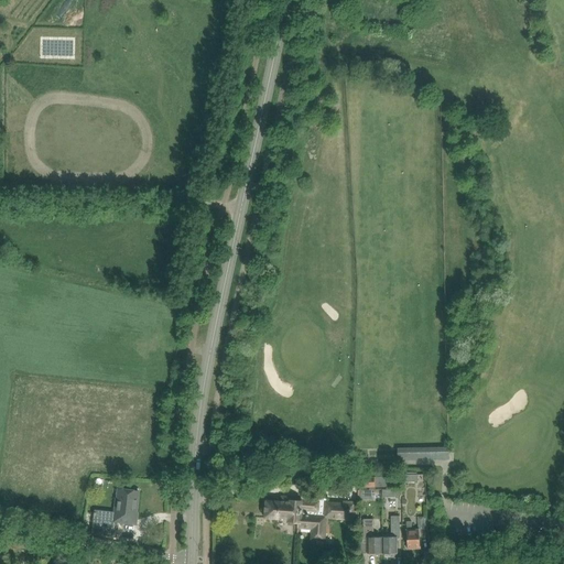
[(448,447),(435,447),(435,459),(444,459),(449,459),(448,447)]
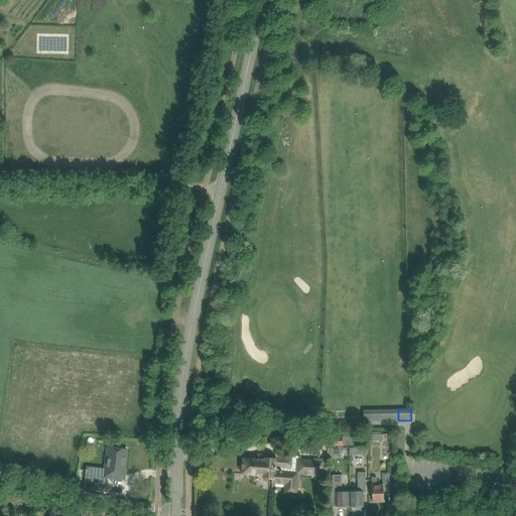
[(343,445),(343,436),(329,436),(329,445),(343,445)]
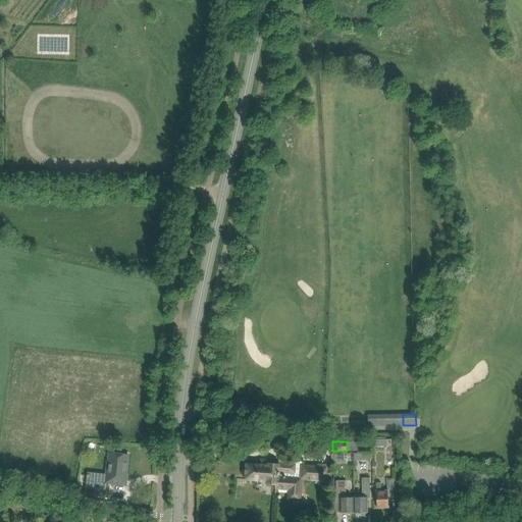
[(361,451),(361,441),(347,441),(347,451),(361,451)]
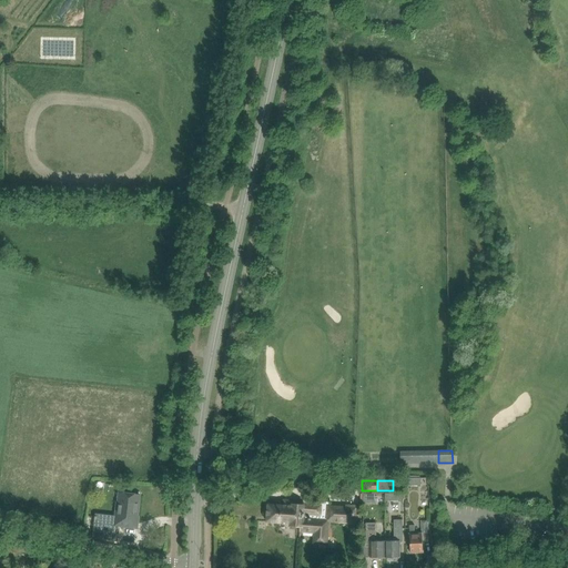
[(137,527),(140,495),(120,492),(119,501),(118,501),(115,525),(95,523),(95,521),(94,521),(93,538),(119,541),(121,526),(137,527)]
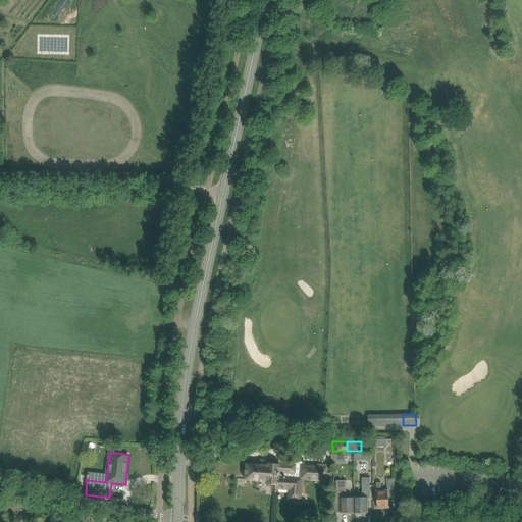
[(289,472),(290,464),(269,463),(269,461),(261,461),(261,464),(248,463),(247,462),(246,463),(247,464),(246,478),(245,478),(246,479),(247,478),(267,480),(267,483),(275,484),(275,483),(277,483),(278,477),(283,477),(283,472),(289,472)]
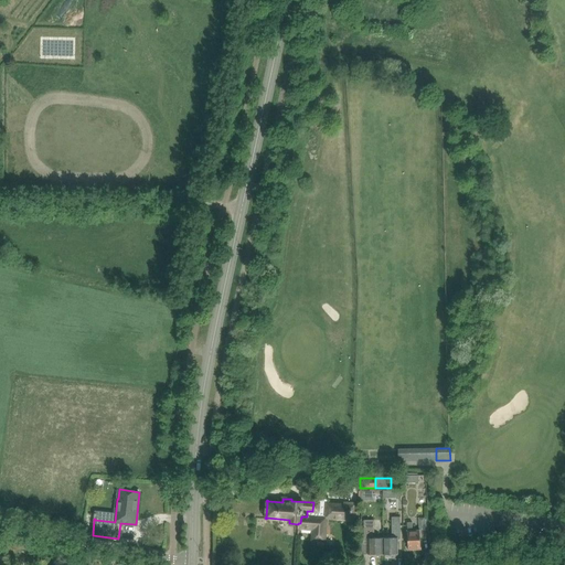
[(319,502),(313,502),(312,511),(307,511),(307,516),(301,516),(300,523),(298,523),(298,524),(299,524),(299,528),(313,530),(313,540),(324,541),(327,518),(353,520),(353,515),(354,503),(343,502),(343,504),(327,503),(328,500),(319,499),(319,502)]
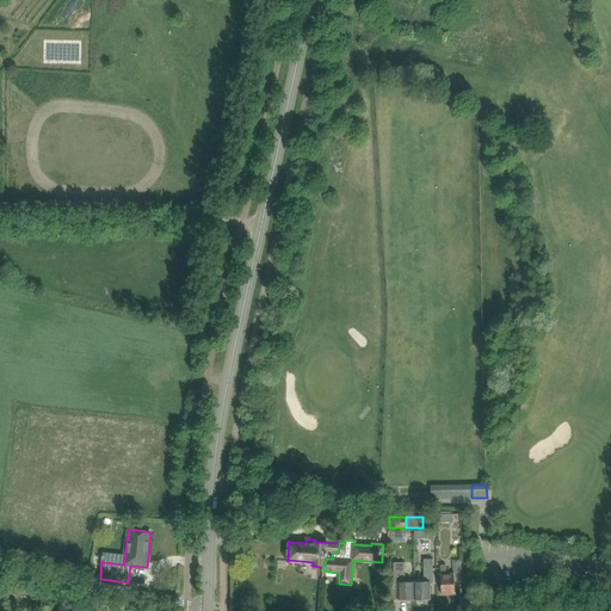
[(433,581),(433,566),(433,559),(424,559),(425,581),(414,581),(414,599),(417,599),(418,600),(421,600),(423,599),(431,599),(431,581),(433,581)]
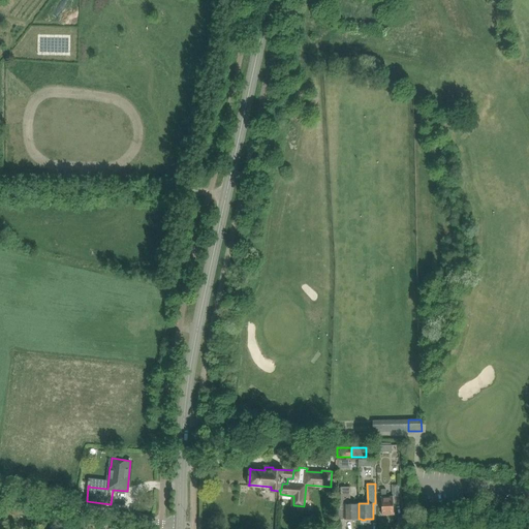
[(359,519),(359,503),(350,504),(349,487),(342,487),(342,504),(345,504),(345,519),(352,519),(353,521),(355,520),(356,519),(359,519)]
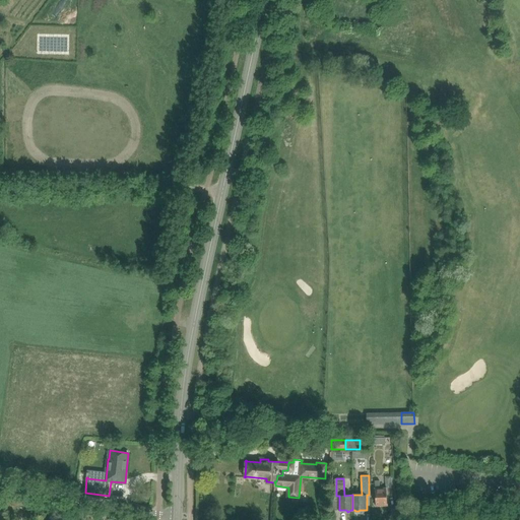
[(375,490),(376,505),(376,506),(377,506),(377,505),(387,505),(387,506),(388,506),(387,489),(381,489),(380,480),(375,480),(376,490),(375,490)]
